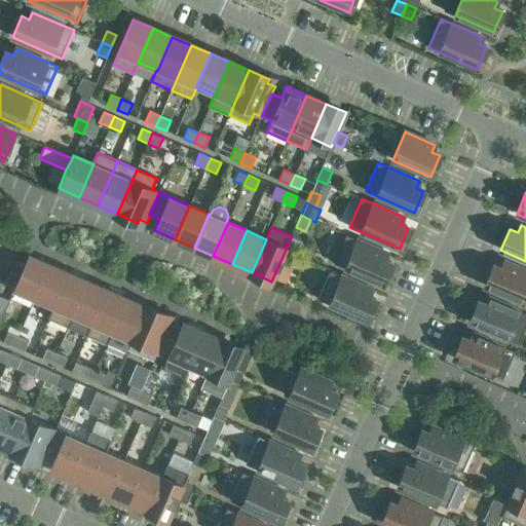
[(346,235),(334,263),(383,285),(392,264),(384,260),(387,253),(346,235)]
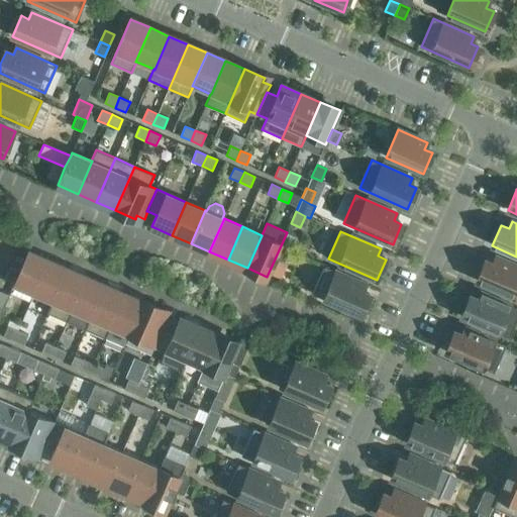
[(281,247),(276,259),(285,263),(290,251),(281,247)]
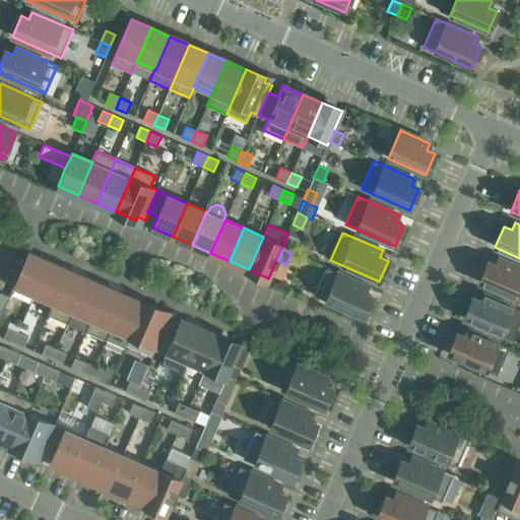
[(28,254),(13,287),(34,296),(49,262),(28,254)]
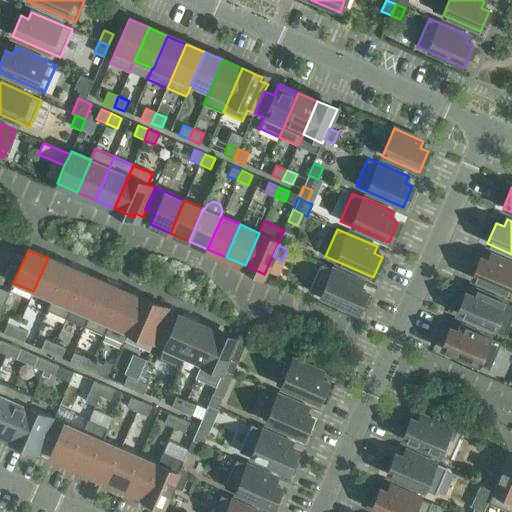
[(511,296),(511,263),(491,254),(488,261),(481,258),(472,279),(511,296)]
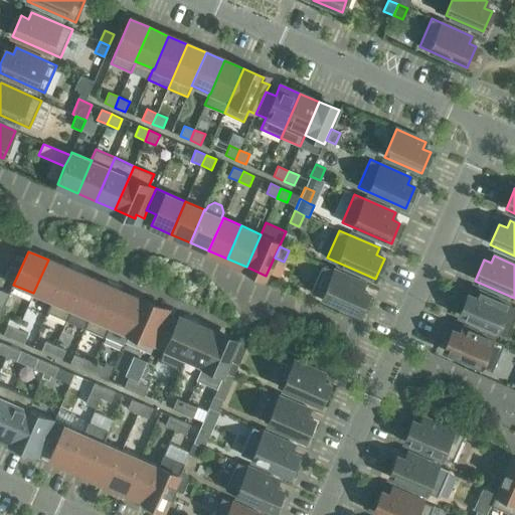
[(48,260),(33,293),(51,301),(52,302),(66,268),(48,260)]
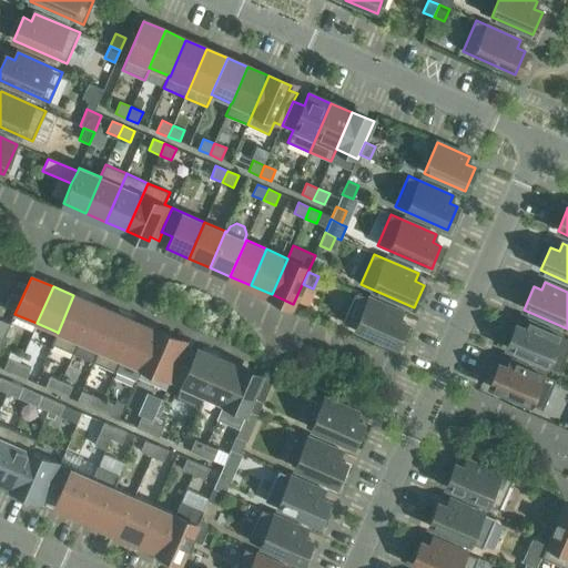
[(6,305),(17,310),(21,297),(11,293),(6,305)]
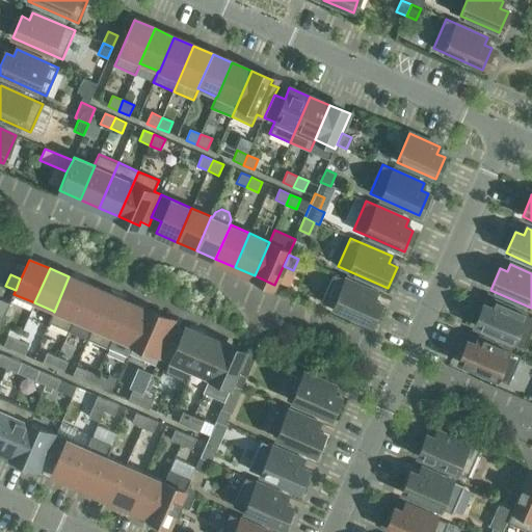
[(334,274),(321,302),(371,324),(380,303),(373,299),(376,292),(334,274)]
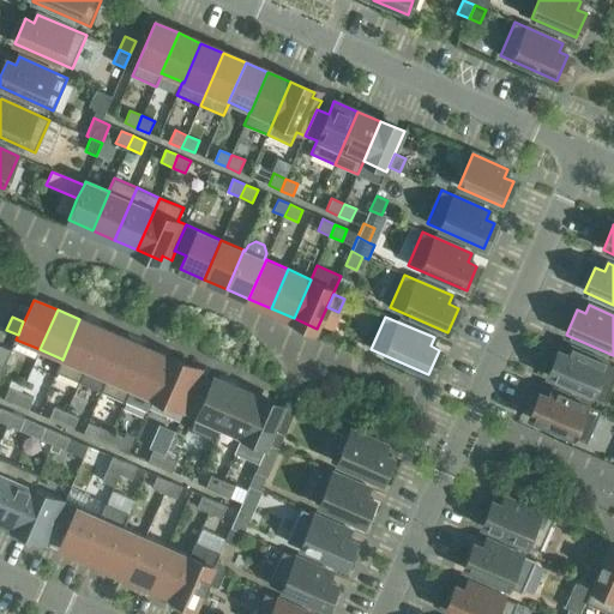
[(61,359),(55,372),(80,383),(85,369),(102,330),(79,319),(62,360),(61,359)]
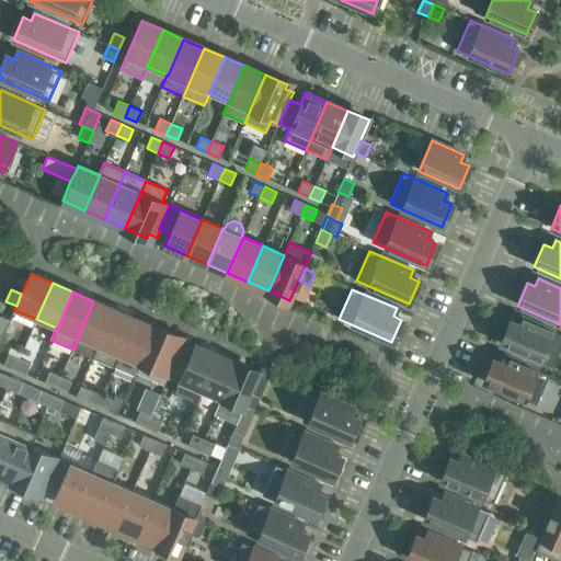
[(78,338),(98,346),(114,310),(93,301),(78,338)]
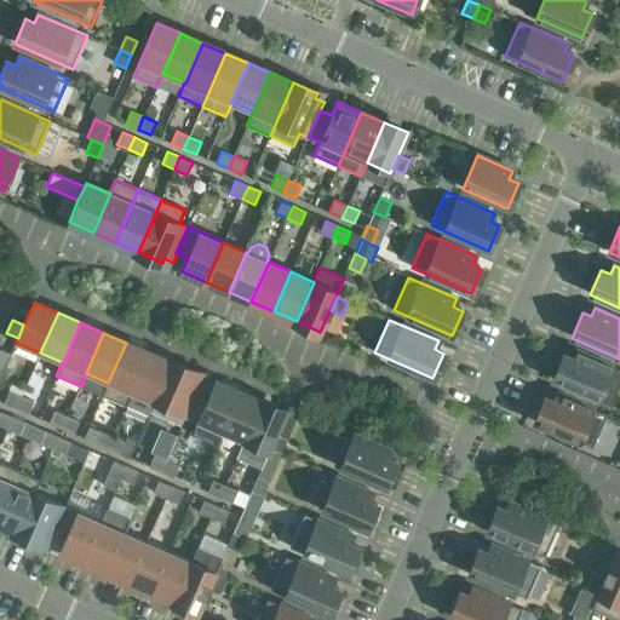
[(108,383),(102,395),(126,406),(132,392),(131,392),(148,352),(126,343),(108,383)]
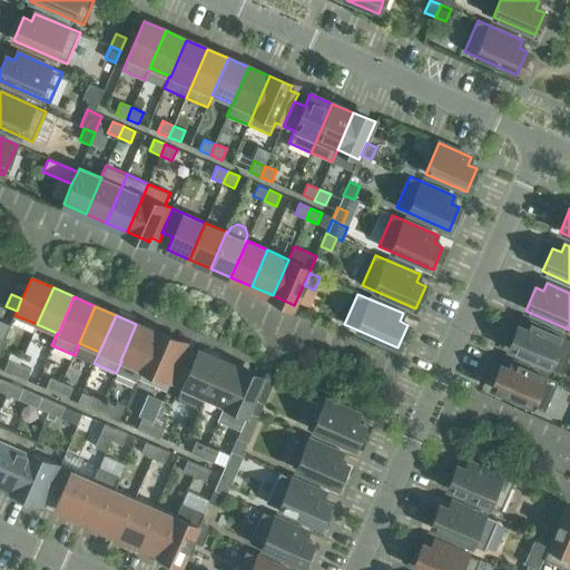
[(0,321),(0,349),(11,323),(1,318),(0,321)]
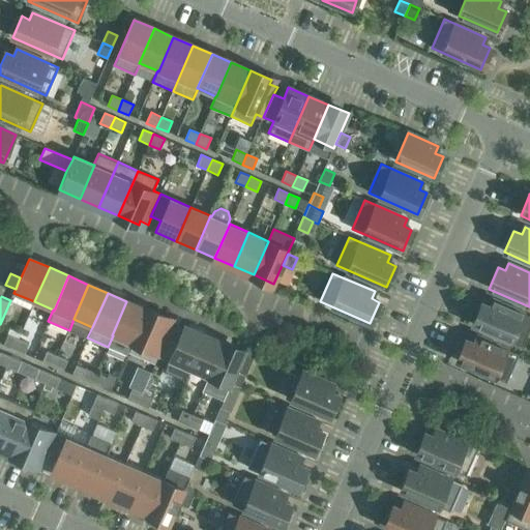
[(482,303),(473,325),(510,342),(523,347),(529,329),(529,316),(523,313),(493,299),(490,306),(482,303)]
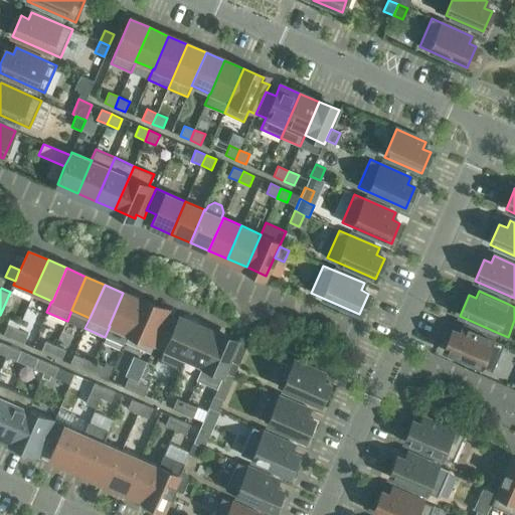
[(123,293),(109,326),(110,326),(128,334),(142,301),(123,293)]
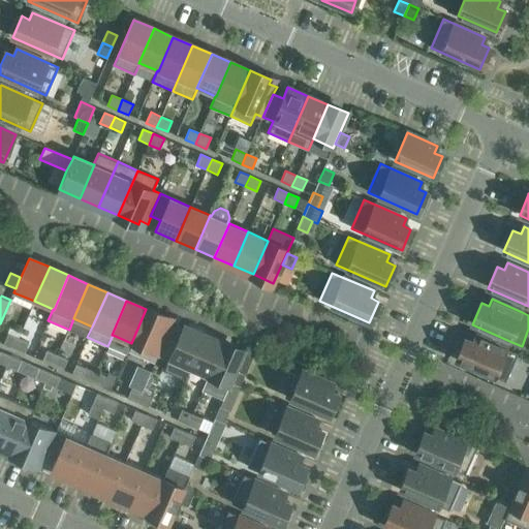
[(164,321),(166,318),(146,309),(131,343),(158,355),(168,333),(169,333),(173,325),(164,321)]
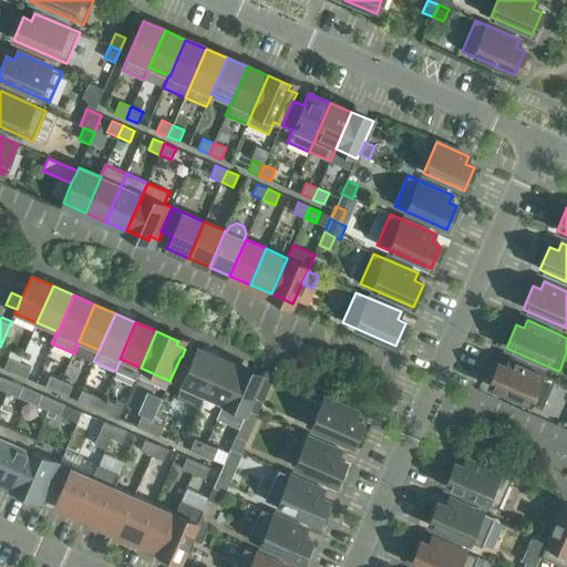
[(192,361),(182,357),(181,357),(169,381),(181,385),(175,398),(198,408),(203,395),(218,358),(196,349),(192,361)]
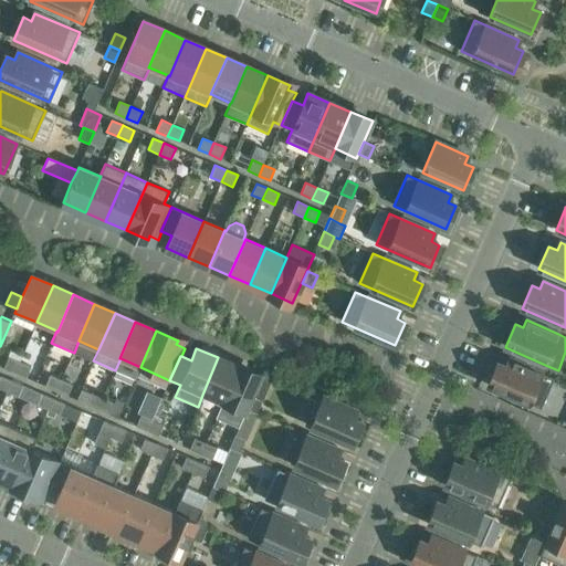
[(9,357),(3,368),(14,374),(20,362),(9,357)]
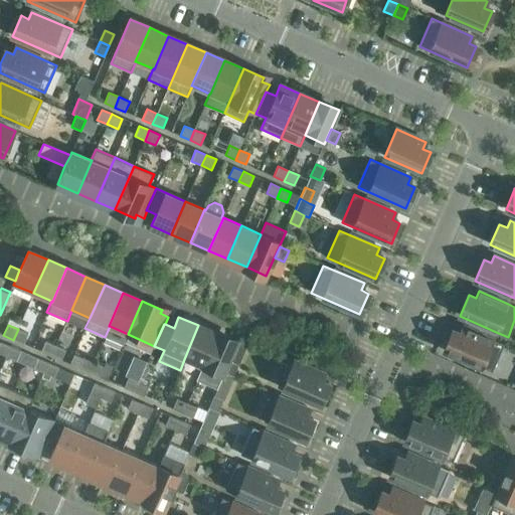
[(198,325),(184,359),(202,367),(217,334),(198,325)]
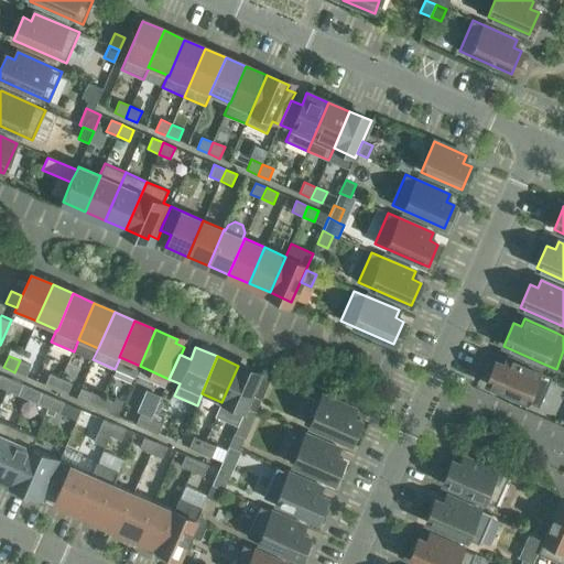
[(552,377),(508,358),(505,366),(496,361),(486,384),(539,408),(552,377)]
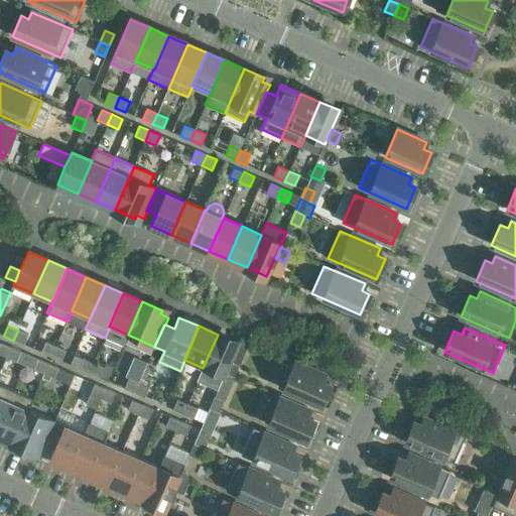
[(23,345),(28,335),(18,330),(13,341),(23,345)]
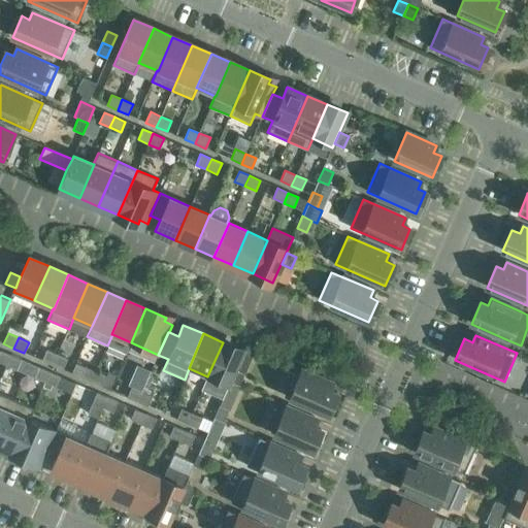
[(208,376),(202,390),(223,398),(228,385),(243,351),(223,342),(208,376)]
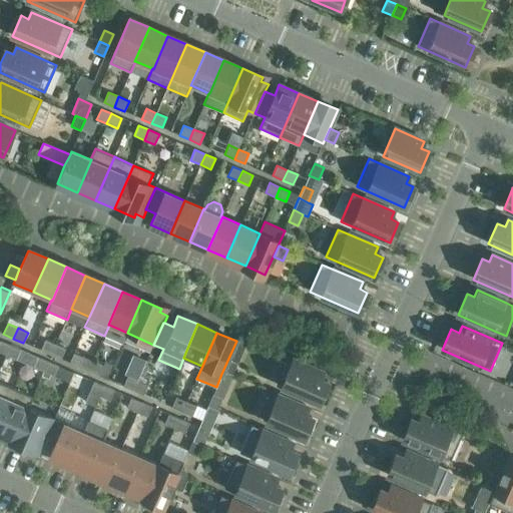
[(0,341),(0,340),(0,353),(6,356),(10,345),(0,341)]
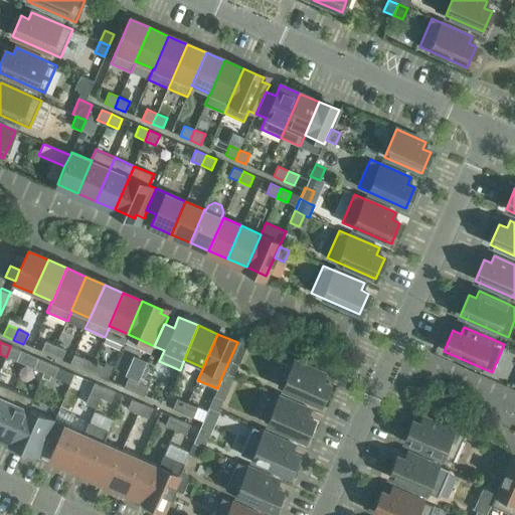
[(45,341),(40,351),(51,356),(55,346),(45,341)]
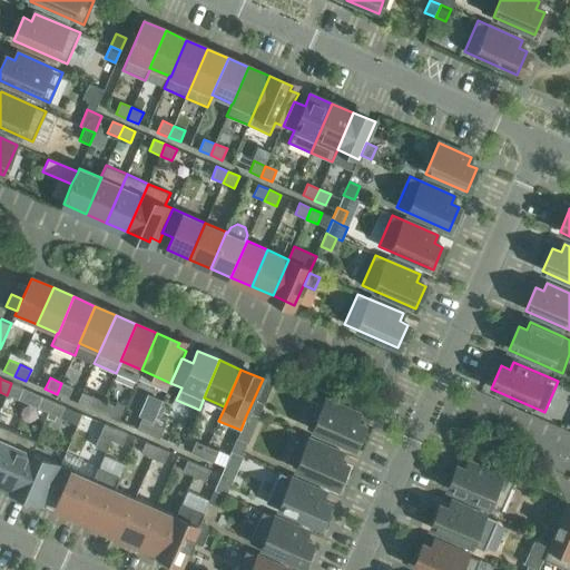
[(18,400),(22,389),(11,383),(7,395),(18,400)]
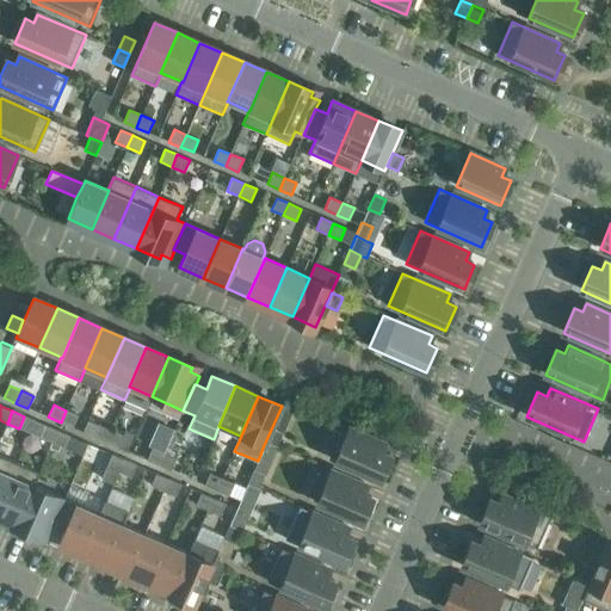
[(73,427),(78,415),(66,411),(61,423),(73,427)]
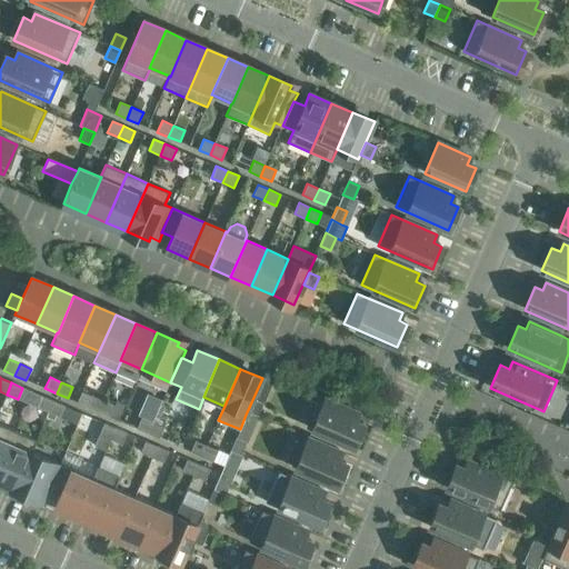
[(91,395),(87,407),(98,411),(102,400),(91,395)]
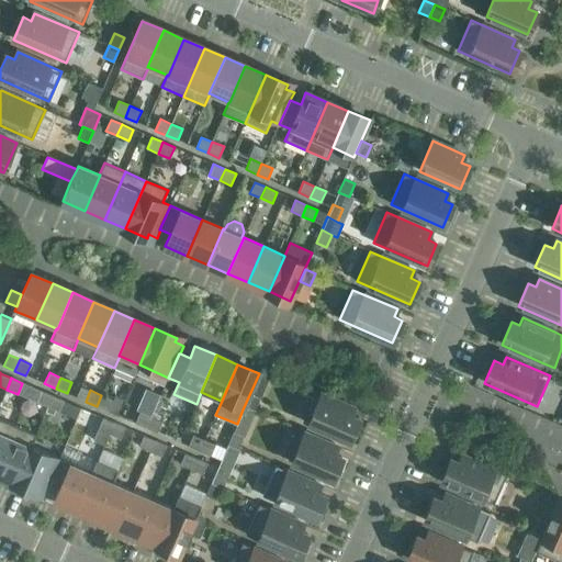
[(41,391),(36,402),(47,407),(53,396),(41,391)]
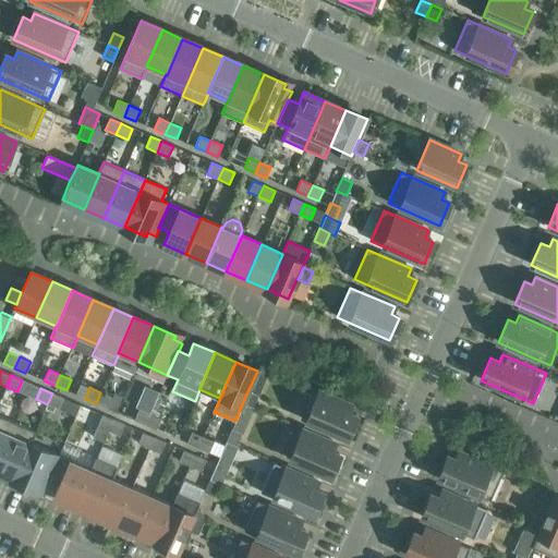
[(243,403),(253,408),(258,396),(249,391),(243,403)]
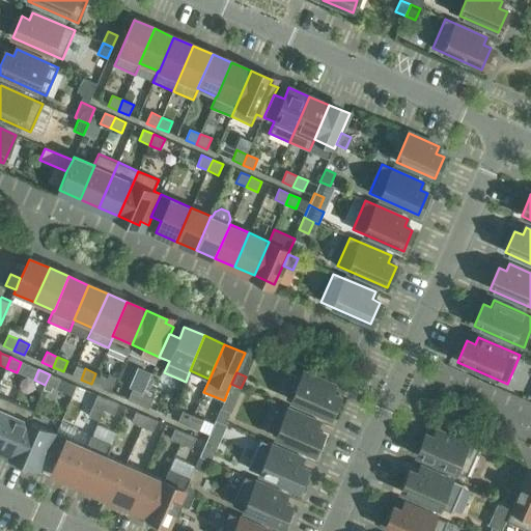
[(291,400),(330,417),(338,396),(331,393),(334,386),(304,372),(291,400)]
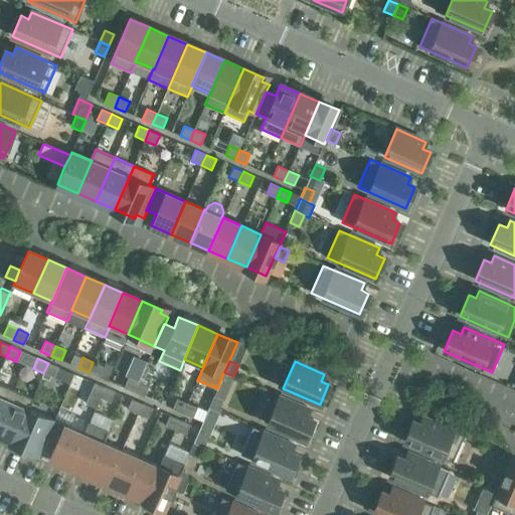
[(99,377),(104,366),(93,362),(89,372),(99,377)]
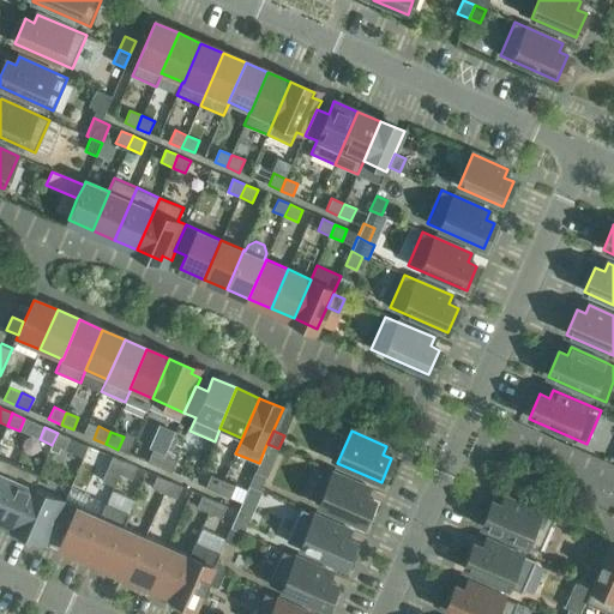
[(64,450),(70,438),(58,433),(52,445),(64,450)]
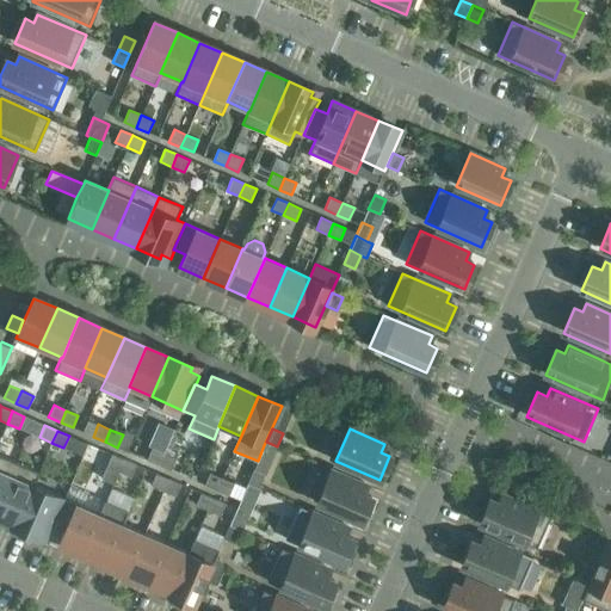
[(152,448),(147,460),(159,466),(164,454),(152,448)]
